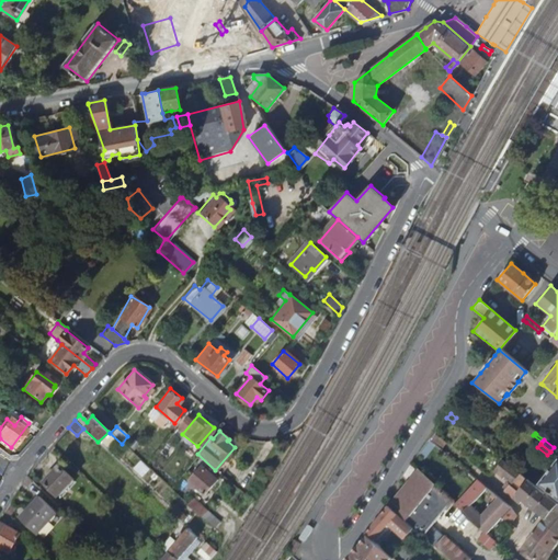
[(482,445),(468,464),(479,472),(487,478),(494,469),(501,460),(482,445)]
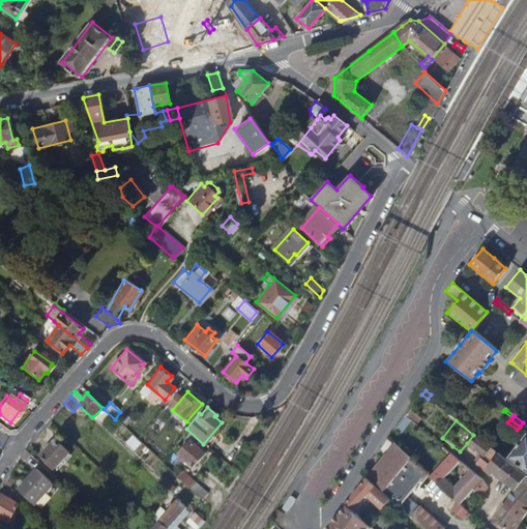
[(526,433),(506,457),(526,473),(526,472),(526,433)]
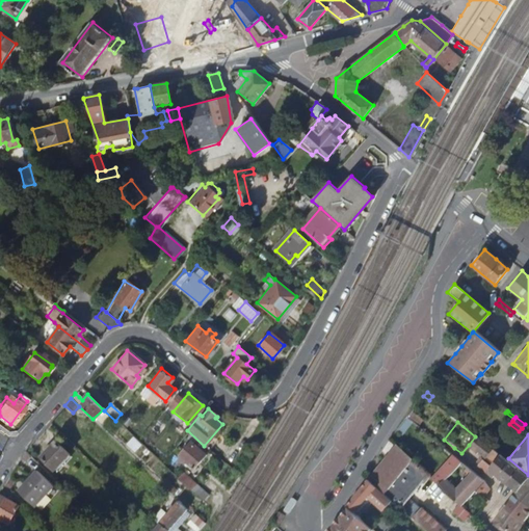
[(469,445),(483,456),(491,448),(475,436),(469,445)]
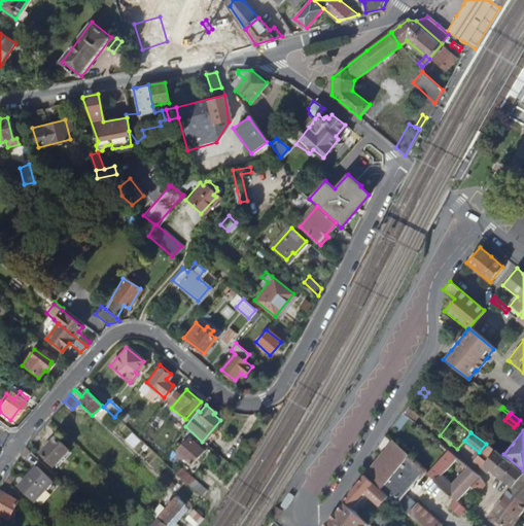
[(185,434),(173,449),(187,462),(201,448),(185,434)]
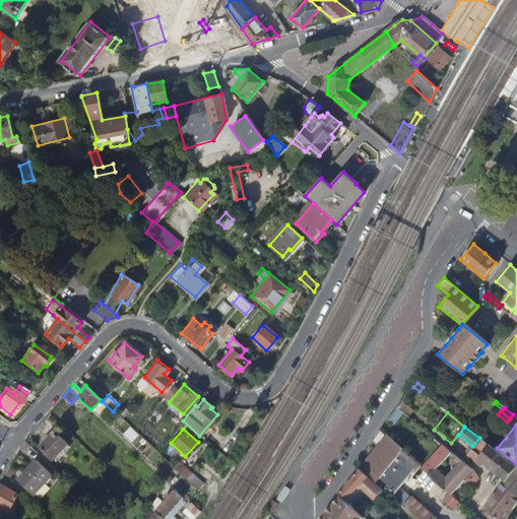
[(52,432),(38,447),(52,459),(66,444),(52,432)]
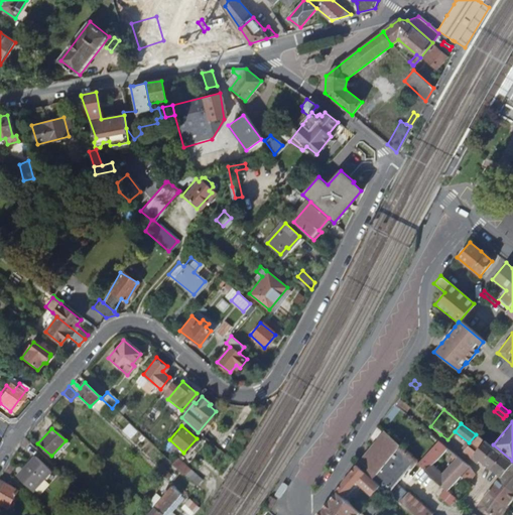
[(369,447),(356,465),(379,485),(398,502),(404,495),(392,485),(412,460),(400,447),(382,432),(377,438),(369,447)]
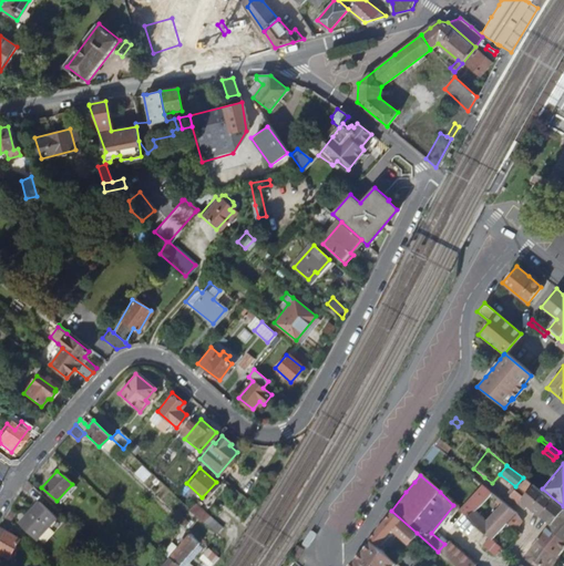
[(515,486),(524,493),(531,484),(523,477),(515,486)]
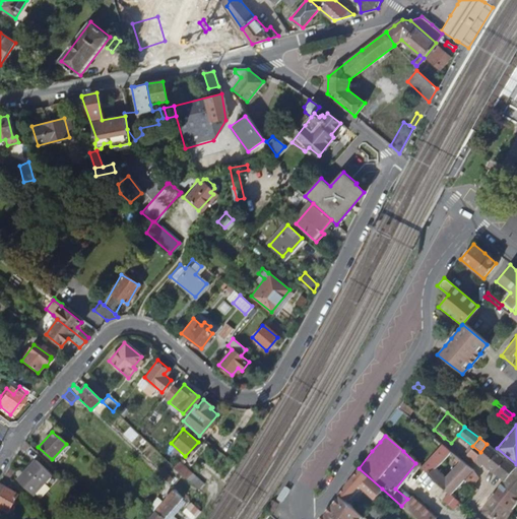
[(490,470),(493,473),(505,458),(487,444),(480,452),(477,455),(475,458),(481,463),(490,470)]
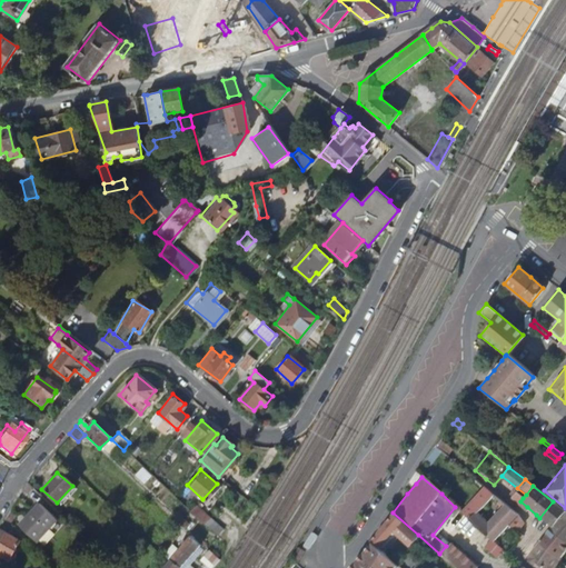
[(516,514),(504,505),(483,487),(468,502),(460,511),(490,538),(493,540),(506,525),(516,514)]
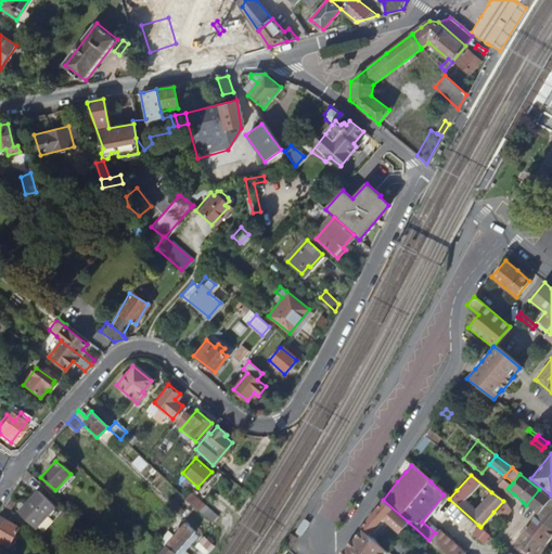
[(502,479),(510,486),(513,482),(504,476),(502,479)]
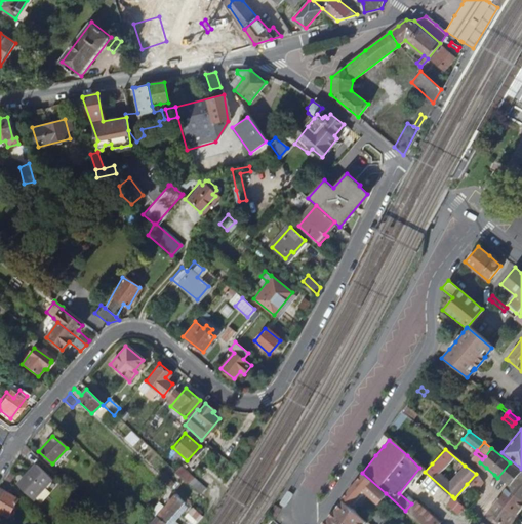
[(474,461),(477,466),(480,462),(482,459),(475,453),(472,454),(470,452),(468,455),(474,461)]
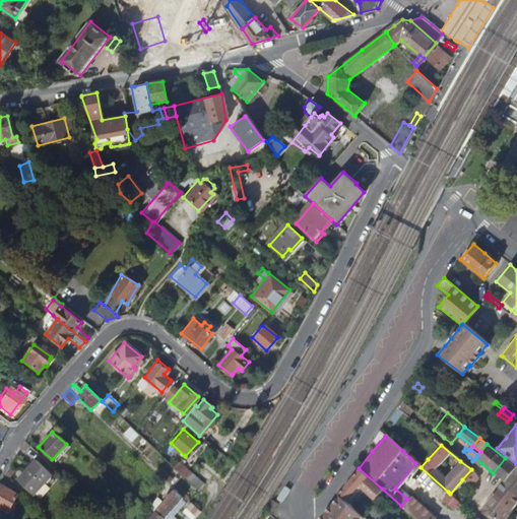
[(499,477),(503,480),(515,466),(505,458),(493,473),(499,477)]
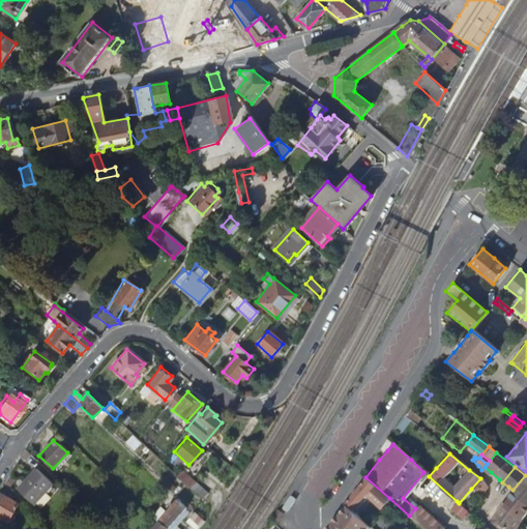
[(36,468),(18,489),(33,504),(53,483),(36,468)]
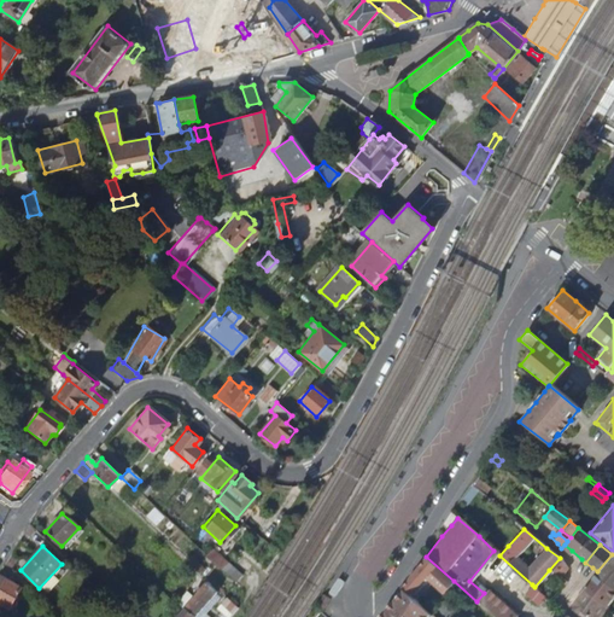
[(217,569),(232,582),(239,575),(211,548),(204,556),(217,569)]
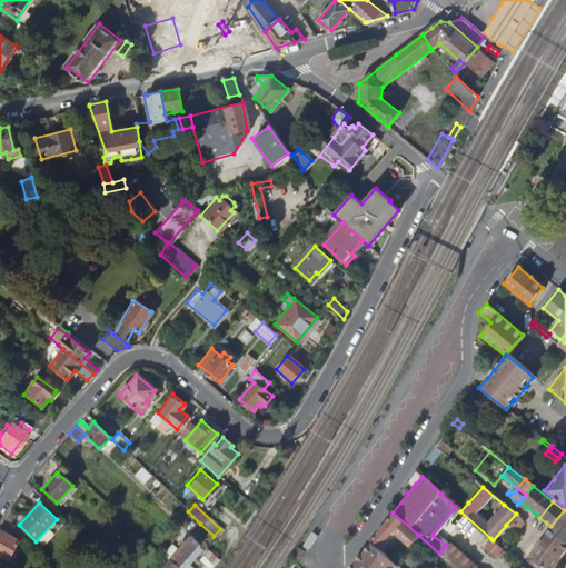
[(565,511),(564,510),(550,526),(546,530),(553,536),(555,534),(565,544),(565,511)]
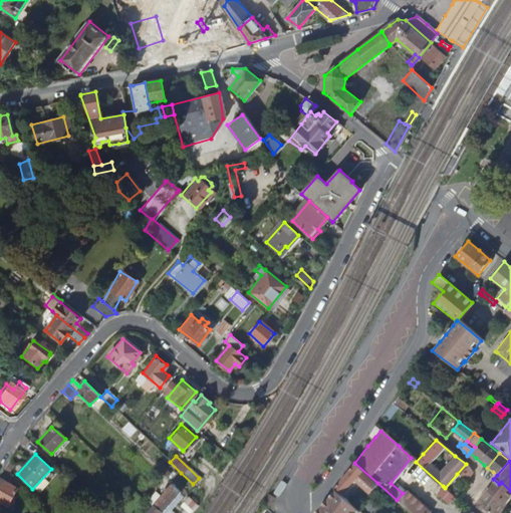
[(457,474),(465,479),(468,475),(471,472),(467,465),(466,464),(457,474)]
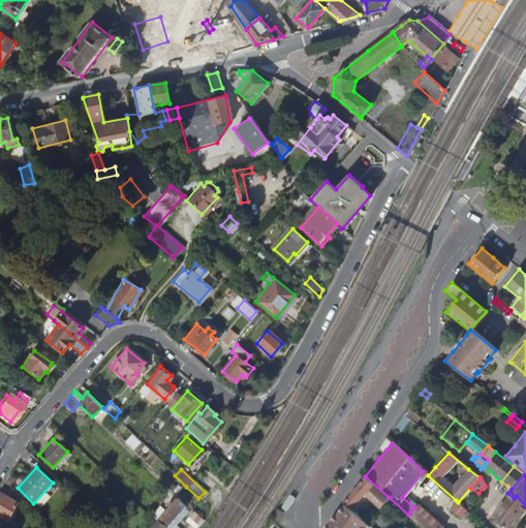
[(0,516),(4,518),(13,500),(0,493),(0,516)]
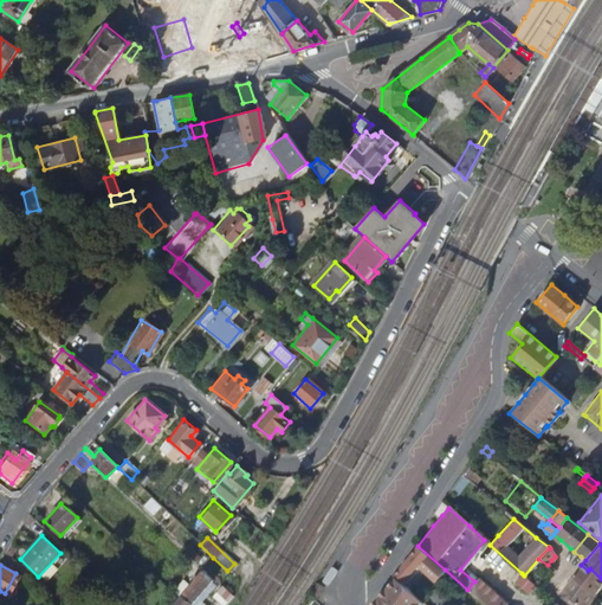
[(581,565),(571,577),(591,593),(596,587),(601,579),(590,568),(588,571),(581,565)]
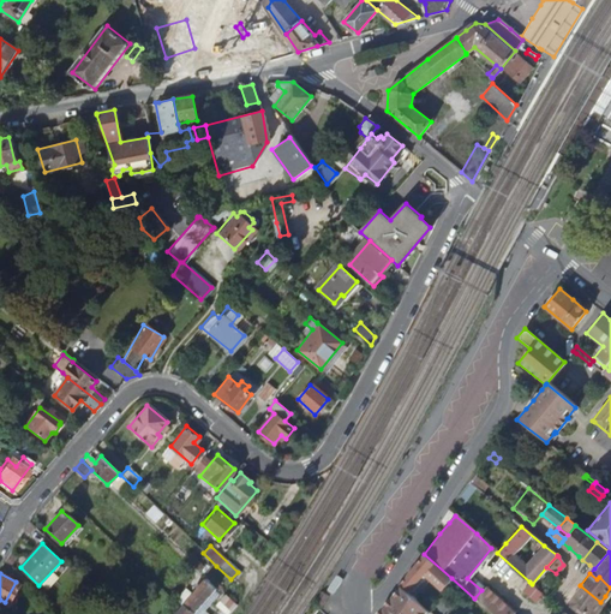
[(195,589),(180,606),(191,613),(214,589),(203,579),(195,589)]
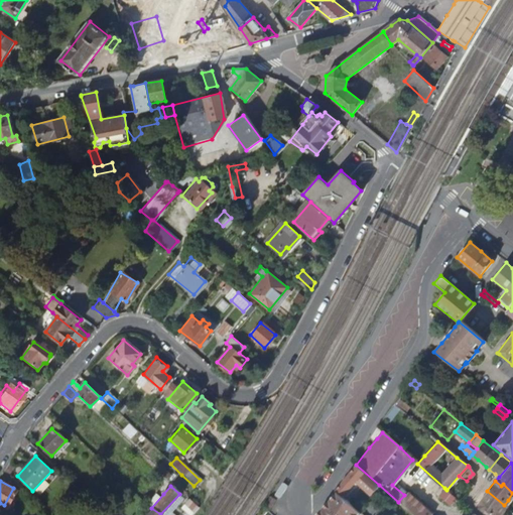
[(438,495),(449,504),(455,497),(446,490),(444,488),(438,495)]
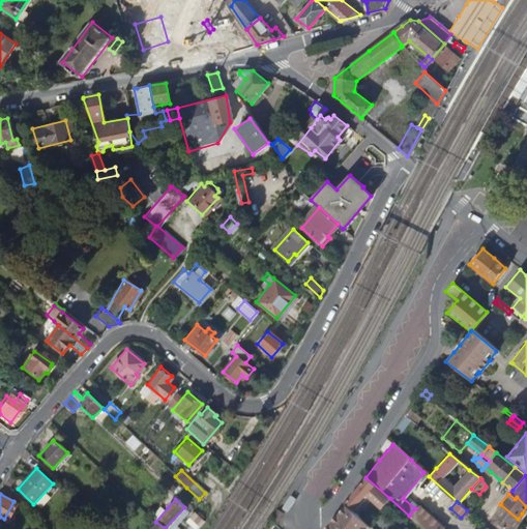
[(500,504),(488,520),(498,528),(509,528),(518,519),(500,504)]
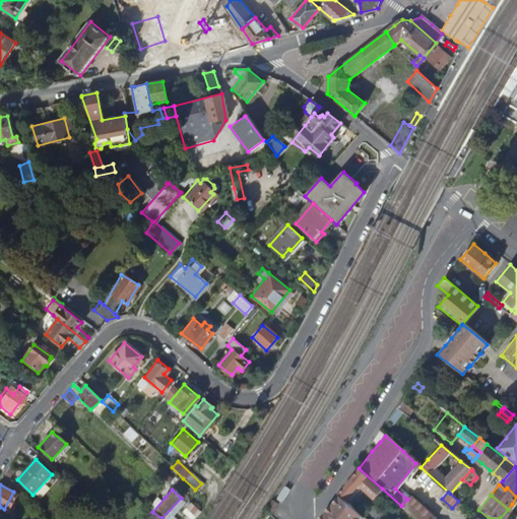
[(401,506),(413,516),(415,518),(430,518),(433,516),(409,496),(407,499),(401,506)]
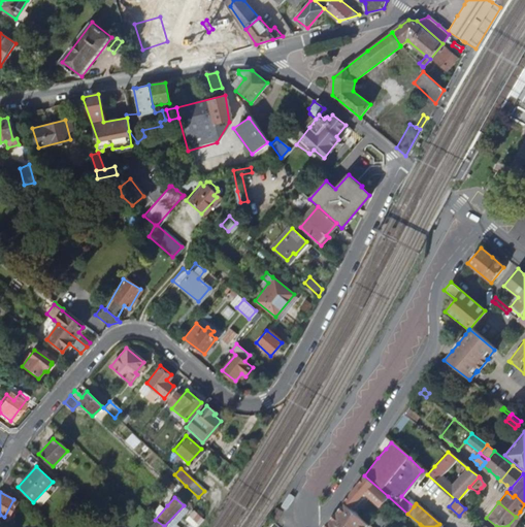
[(369,526),(364,522),(343,504),(333,516),(326,524),(323,526),(369,526)]
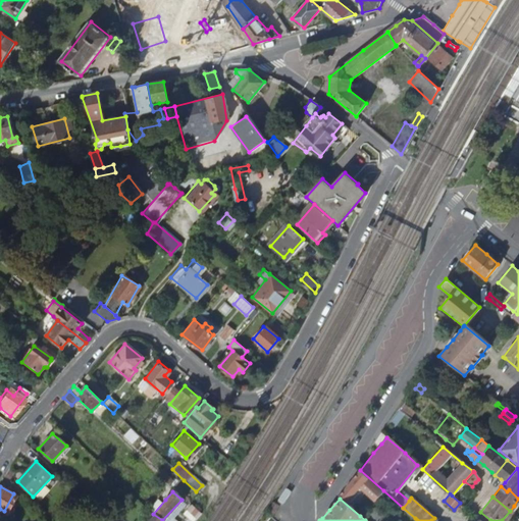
[(265,512),(270,515),(276,506),(271,503),(265,512)]
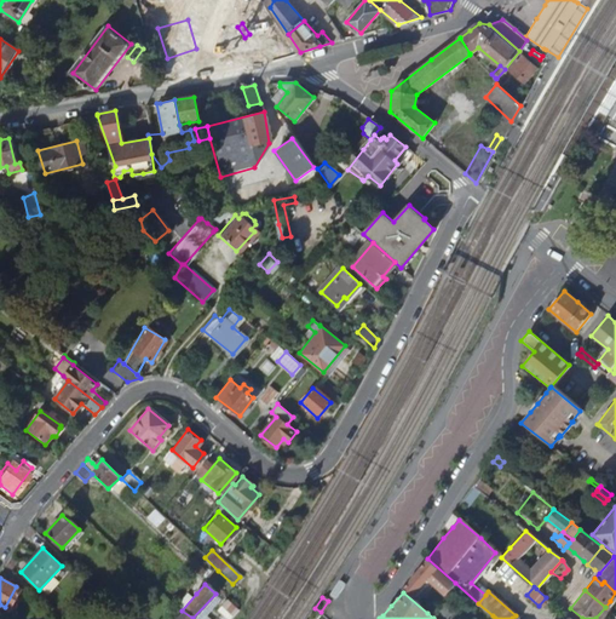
[(228,602),(220,613),(228,618),(235,609),(228,602)]
